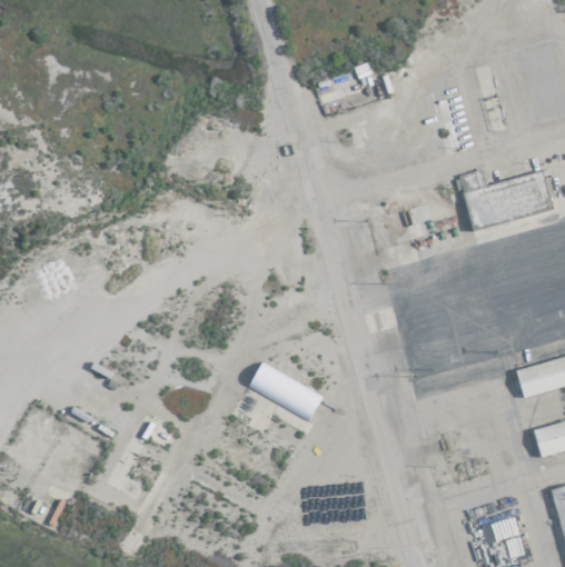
[(553,211),(544,172),(486,186),(483,170),(461,176),(473,230),(553,211)]
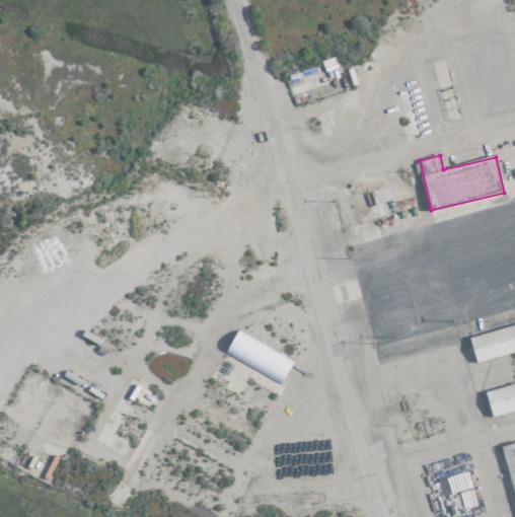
[(514,324),(470,337),(476,362),(514,352),(514,324)]
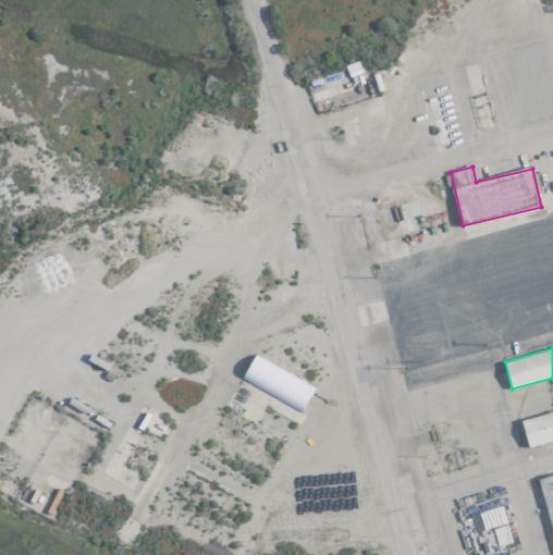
[(303,412),(316,387),(256,356),(243,381),(303,412)]
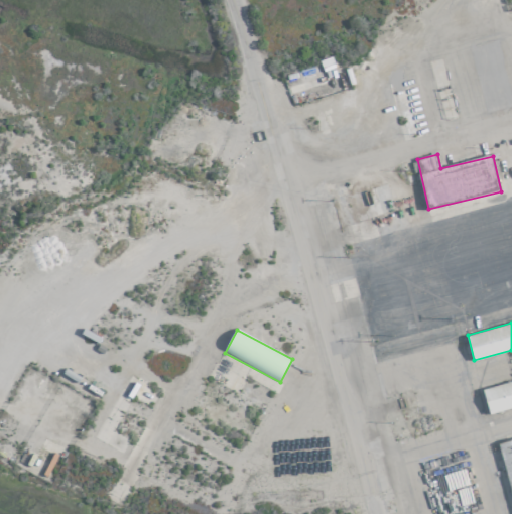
[(490,414),(511,408),(511,381),(483,389),(490,414)]
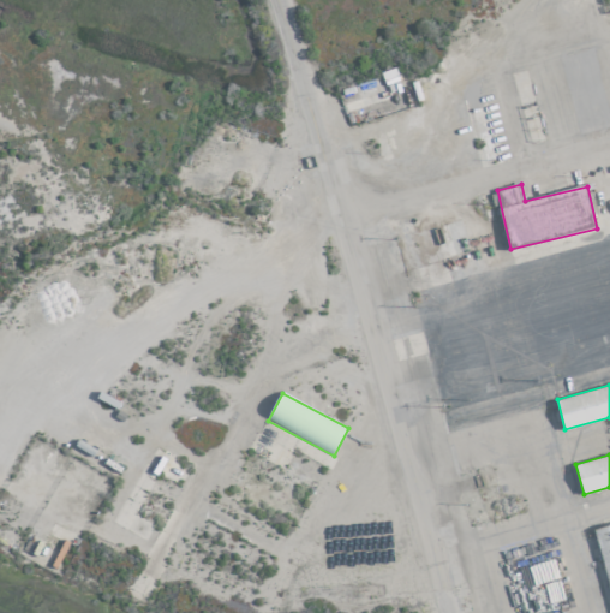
[(609,525),(596,529),(609,585),(609,525)]
